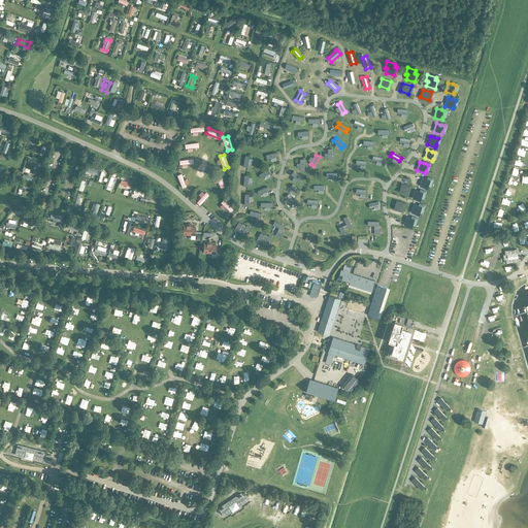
[(375,166),(376,174),(384,173),(383,165),(375,166)]
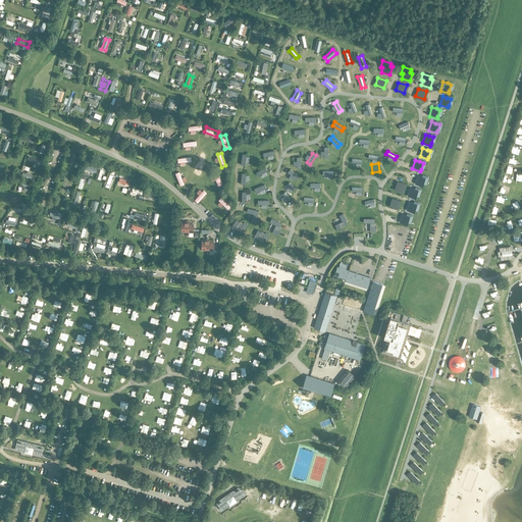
[(265,167),(256,172),(259,176),(268,171),(265,167)]
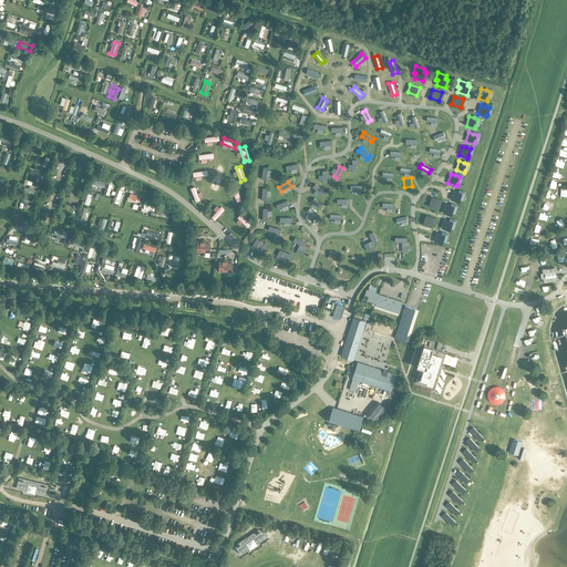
[(312,187),(321,195),(325,192),(316,184),(312,187)]
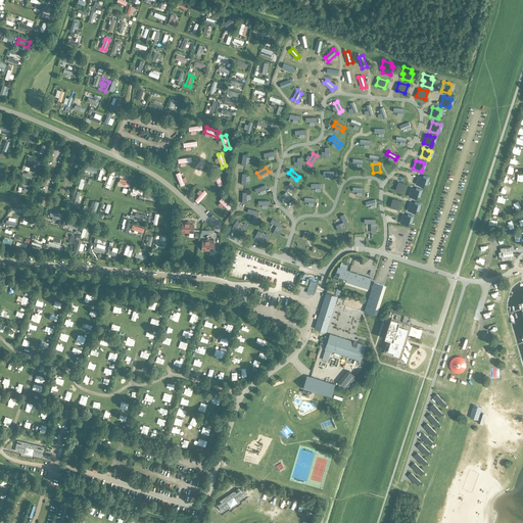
[(219,186),(223,184),(219,172),(215,173),(219,186)]
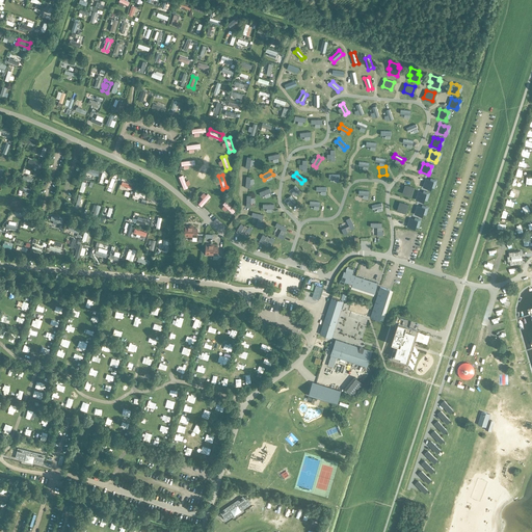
[(433,181),(430,180),(425,179),(423,187),(430,190),(431,188),(433,181)]
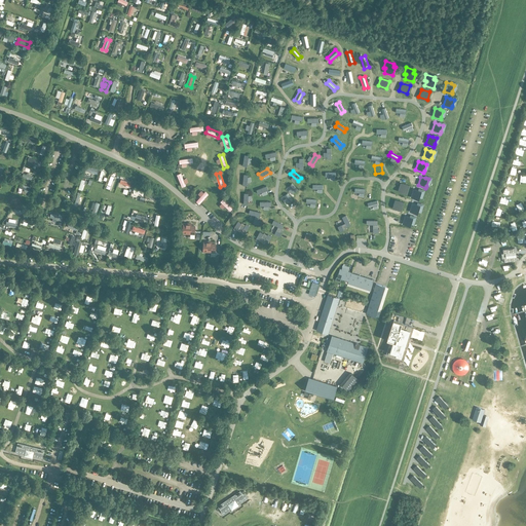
[(398,191),(406,194),(409,186),(400,183),(398,191)]
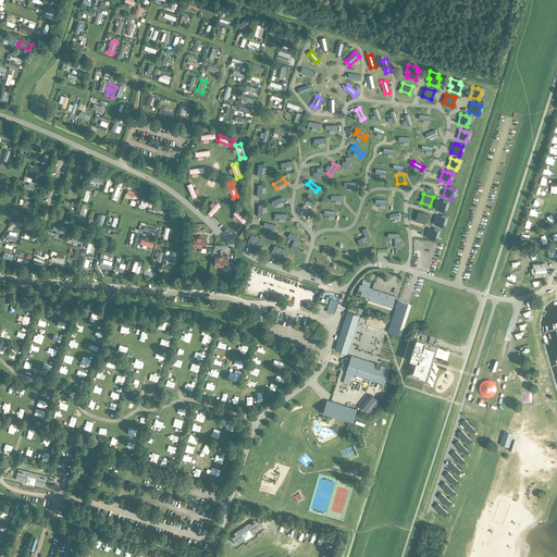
[(306,197),(312,205),(316,201),(309,195),(306,197)]
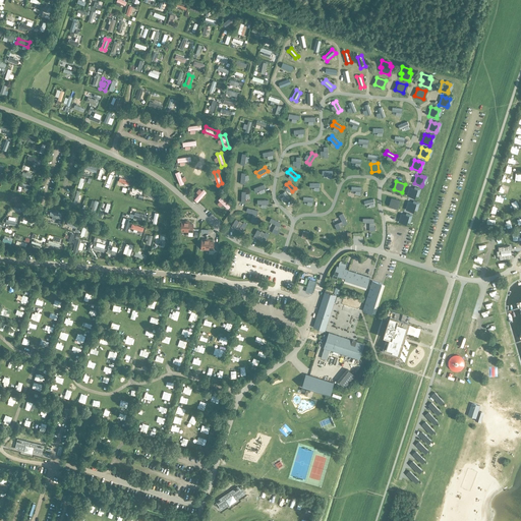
[(417,190),(413,188),(409,187),(407,195),(414,198),(415,196),(417,190)]
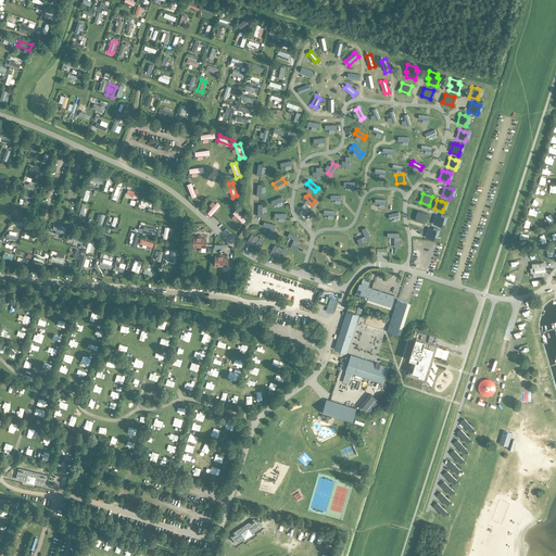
[(217,201),(206,212),(211,216),(222,205),(217,201)]
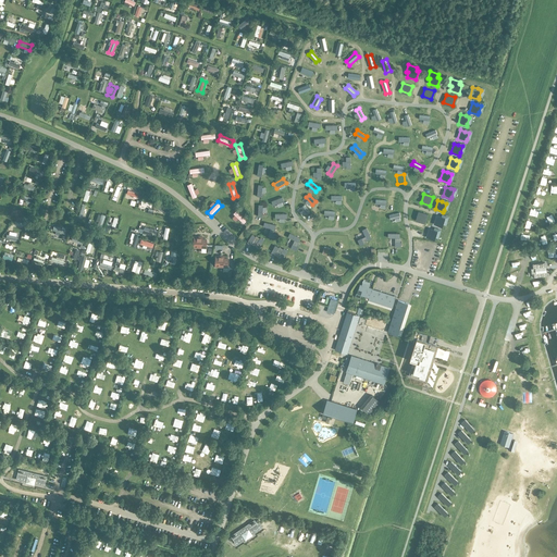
[(310,212),(304,205),(300,208),(307,214),(310,212)]
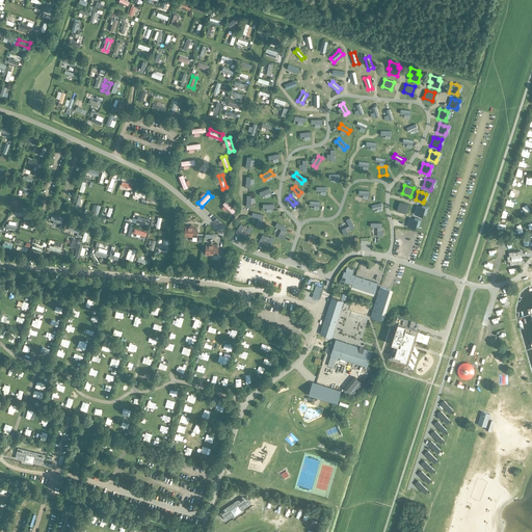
[(229,209),(232,206),(225,200),(222,203),(229,209)]
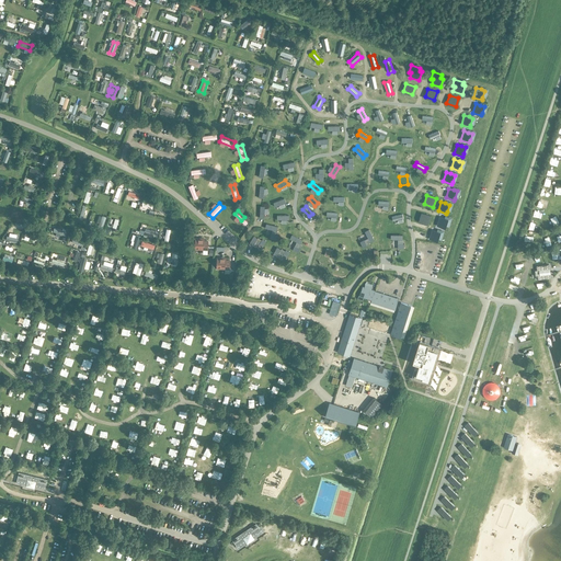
[(381,222),(382,213),(374,212),(373,221),(381,222)]
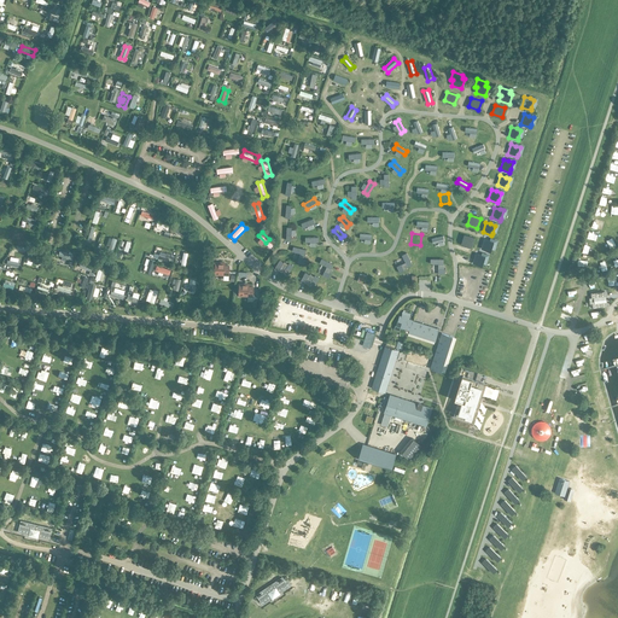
[(471,249),(474,238),(464,235),(461,245),(471,249)]
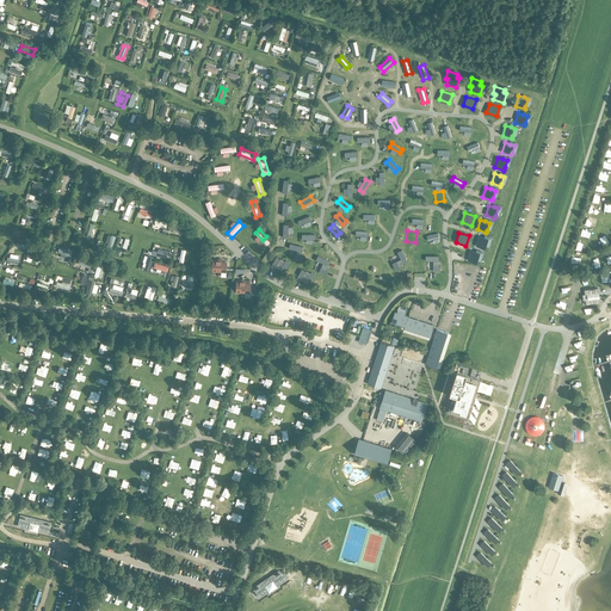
[(485,250),(486,247),(488,239),(483,238),(479,236),(475,247),(485,250)]
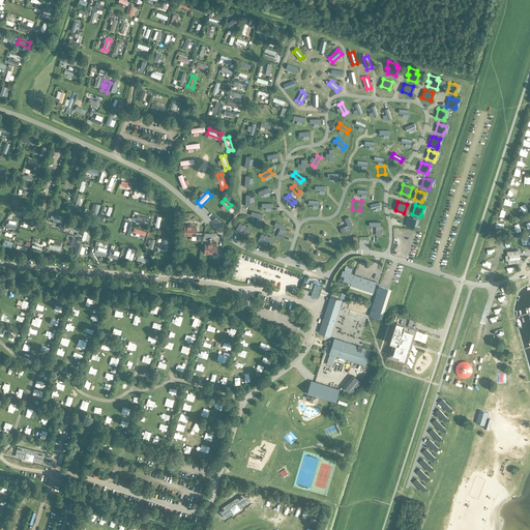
[(350,229),(354,227),(349,217),(345,219),(350,229)]
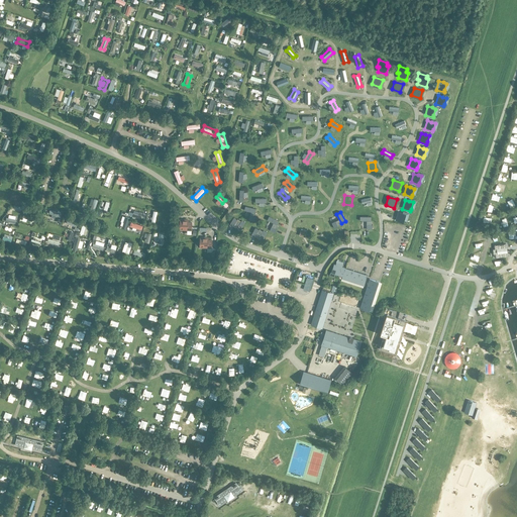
[(402,213),(398,212),(395,220),(403,223),(404,221),(406,214),(402,213)]
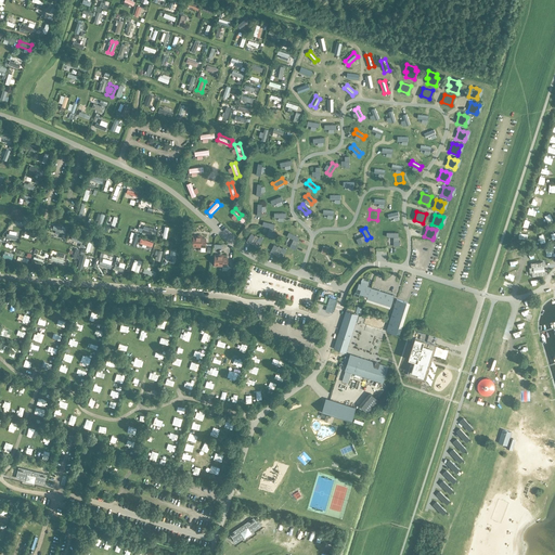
[(299,237),(288,232),(287,236),(297,242),(299,237)]
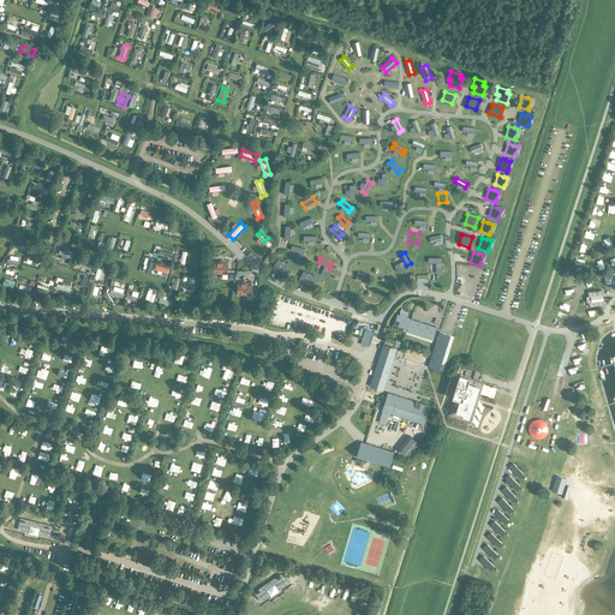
[(279,260),(272,270),(276,273),(284,262),(279,260)]
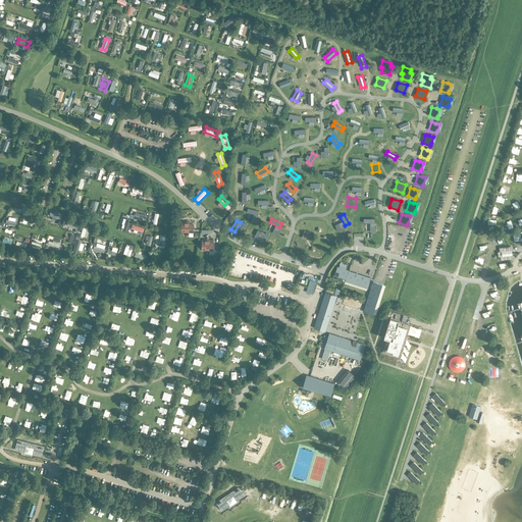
[(181,231),(186,232),(194,232),(194,225),(190,224),(190,222),(181,221),(181,231)]
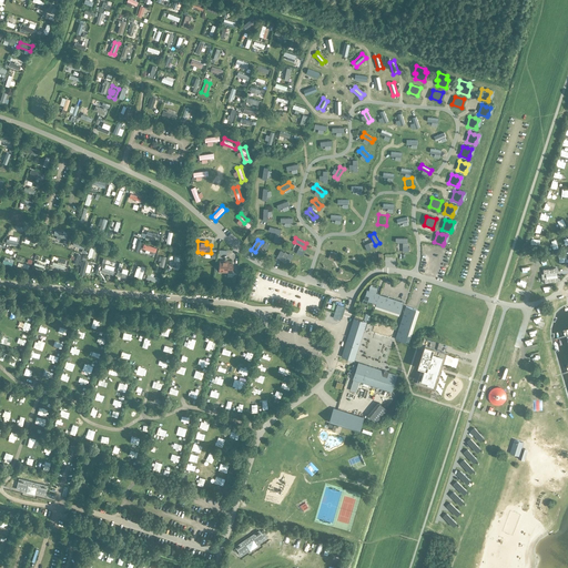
[(158,247),(144,244),(143,250),(155,253),(158,247)]
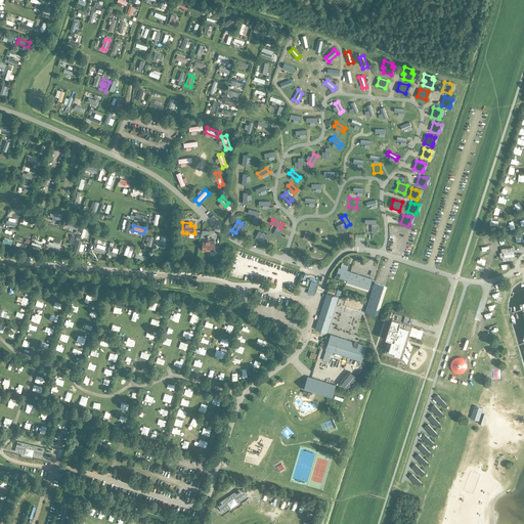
[(10,237),(14,238),(15,234),(11,233),(12,231),(6,229),(4,238),(9,239),(10,237)]
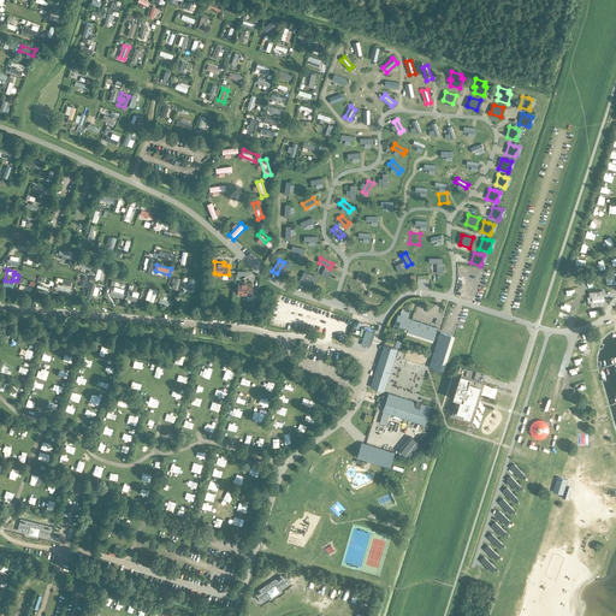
[(304,272),(297,283),(302,285),(309,274),(304,272)]
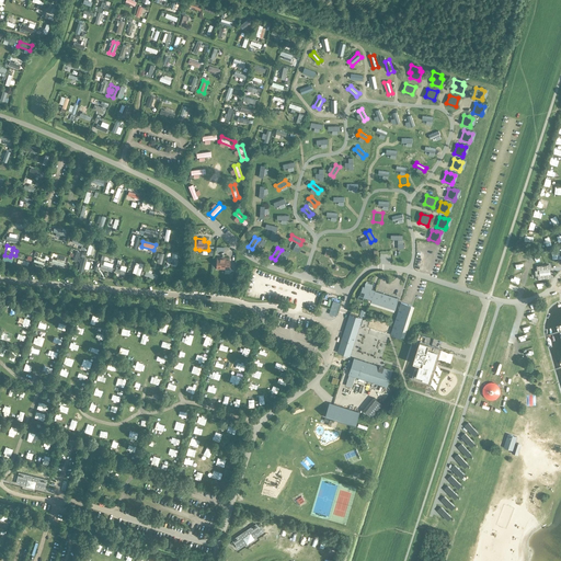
[(515,260),(519,261),(519,262),(523,263),(525,256),(517,254),(515,260)]
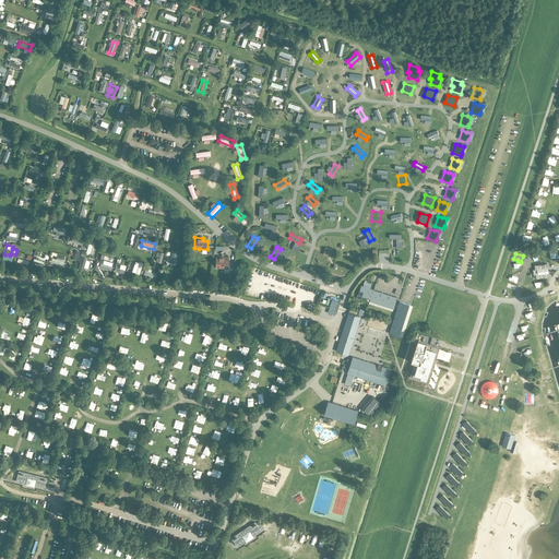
[(216,268),(224,268),(229,269),(229,260),(225,260),(225,257),(216,257),(216,268)]
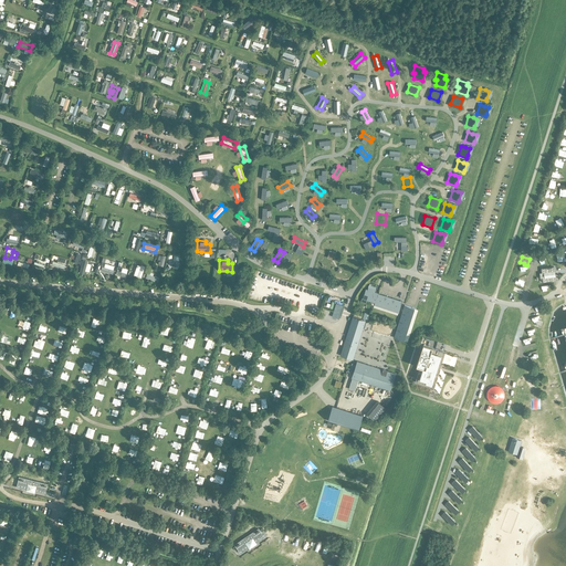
[(555,281),(555,276),(554,276),(553,271),(554,271),(554,266),(542,269),(542,273),(540,273),(541,279),(543,278),(543,282),(555,281)]
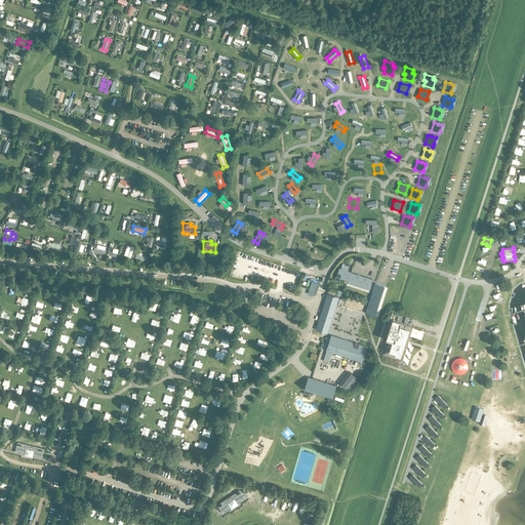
[(148,257),(136,254),(134,258),(147,263),(148,257)]
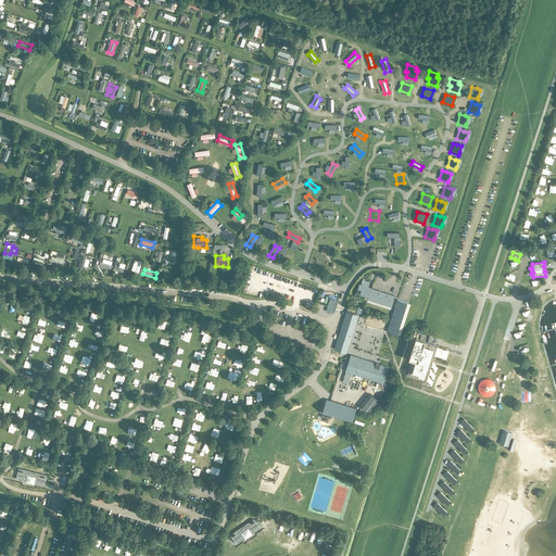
[(371,289),(371,288),(368,287),(369,285),(362,282),(362,285),(359,285),(357,292),(356,291),(354,297),(359,298),(361,294),(368,297),(371,289)]
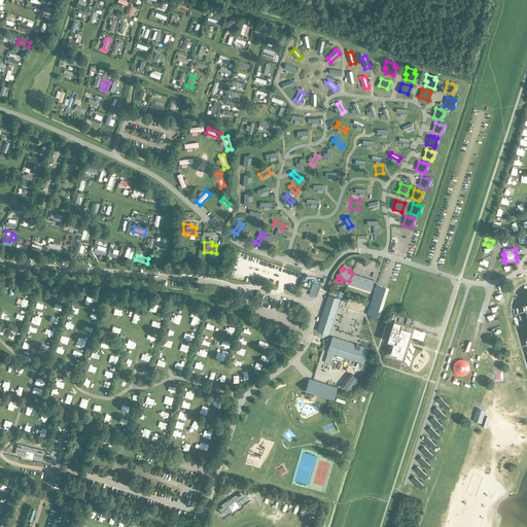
[(313,282),(309,294),(316,296),(319,284),(313,282)]
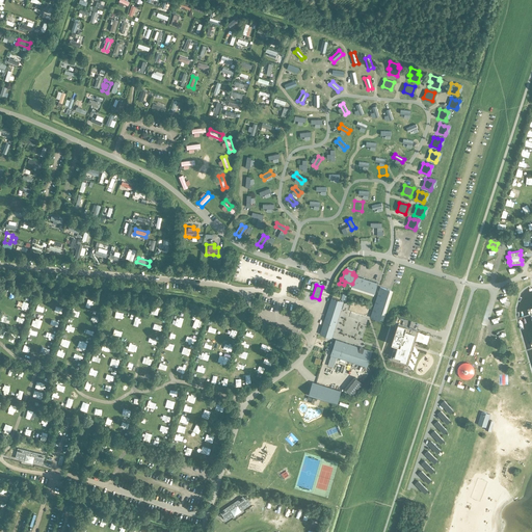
[(51,295),(48,303),(55,306),(57,298),(51,295)]
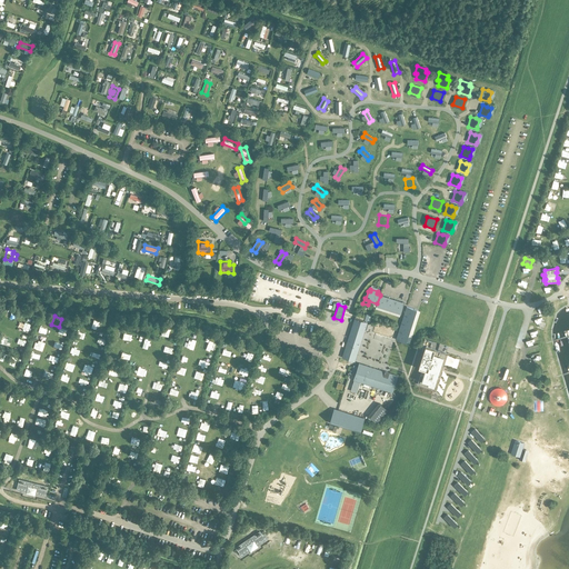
[(47,328),(50,322),(42,319),(39,323),(47,328)]
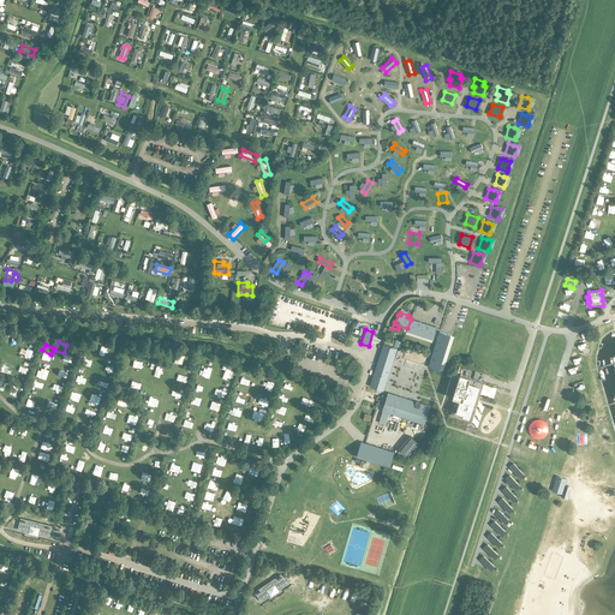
[(383,345),(377,364),(390,368),(396,350),(383,345)]
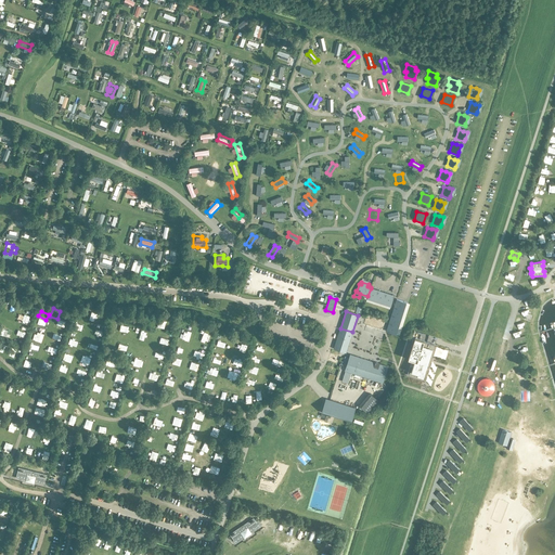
[(350,340),(352,332),(340,328),(337,336),(340,337),(337,347),(345,350),(348,339),(350,340)]
